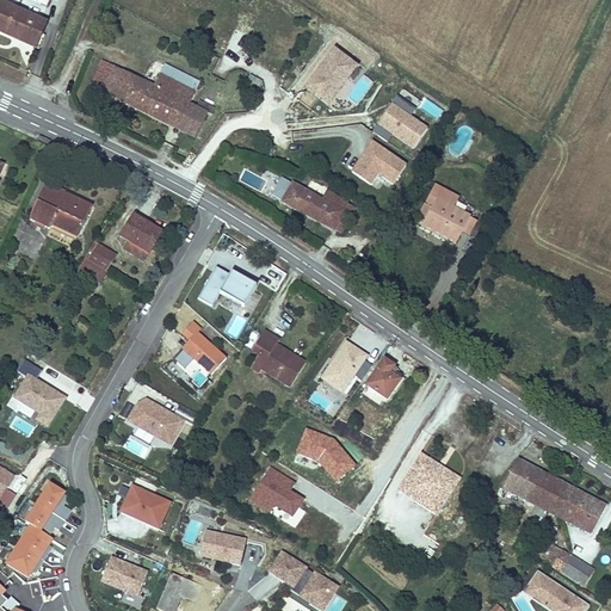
[(0,34),(12,39),(14,34),(34,42),(42,25),(0,6),(0,34)]
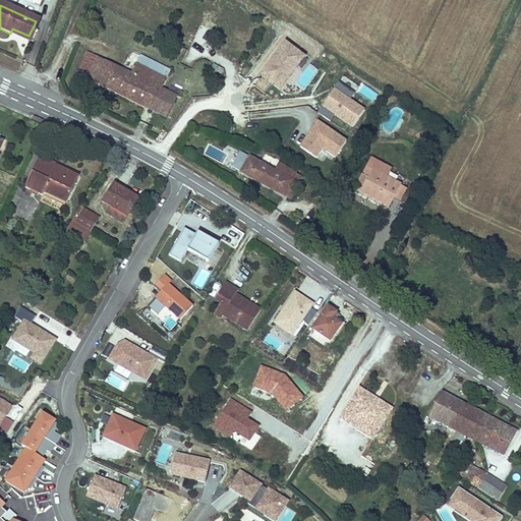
[(29,36),(12,29),(10,34),(26,41),(29,36)]
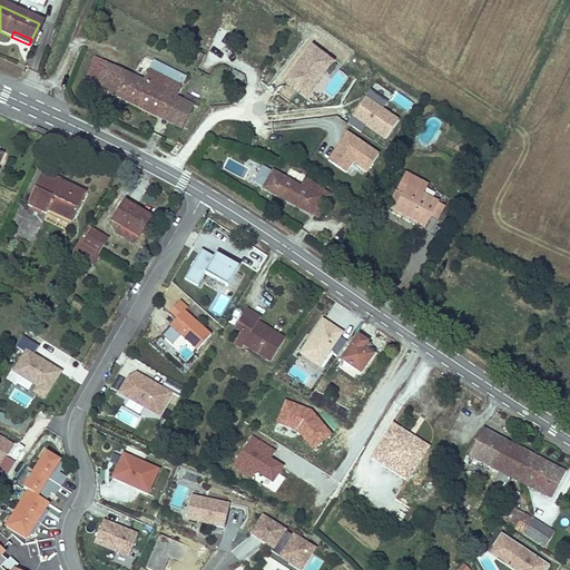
[(335,58),(312,40),(283,79),(307,97),(335,58)]
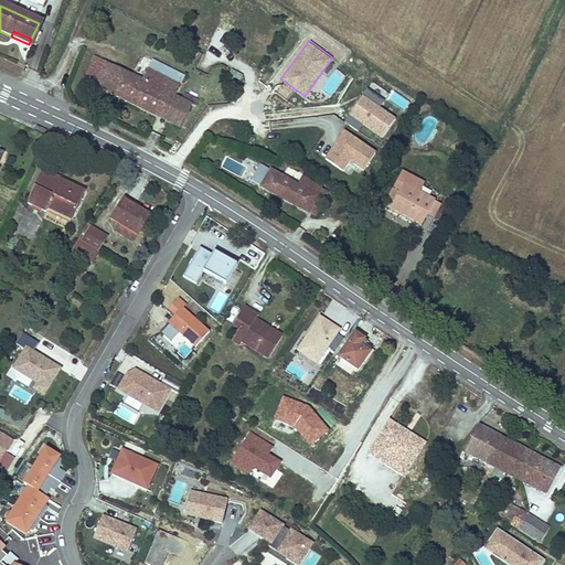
[(81,83),(158,119),(169,94),(178,98),(182,87),(149,72),(145,82),(92,59),(81,83)]
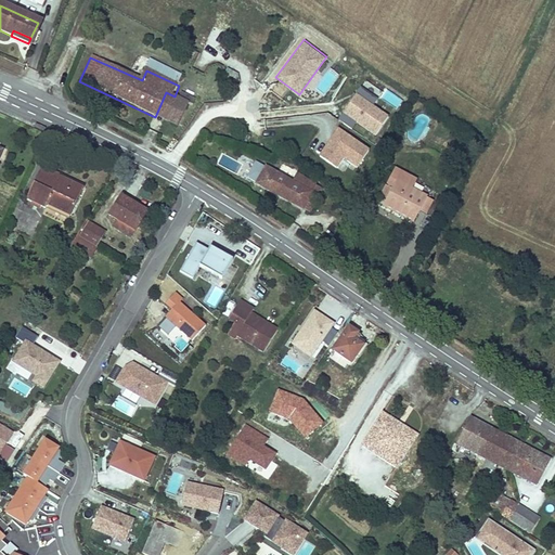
[(151,62),(146,71),(179,86),(183,76),(151,62)]
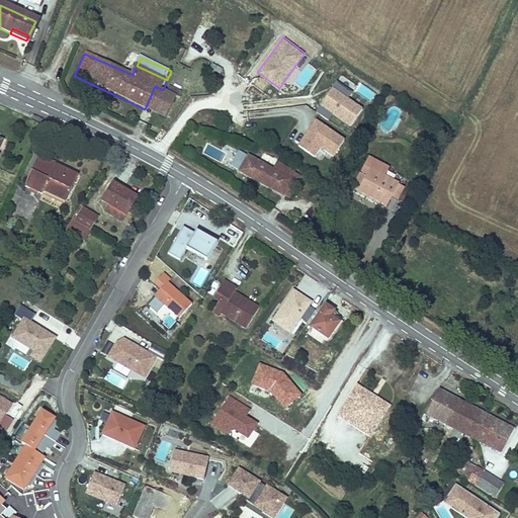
[(307,64),(294,82),(305,88),(317,70),(307,64)]
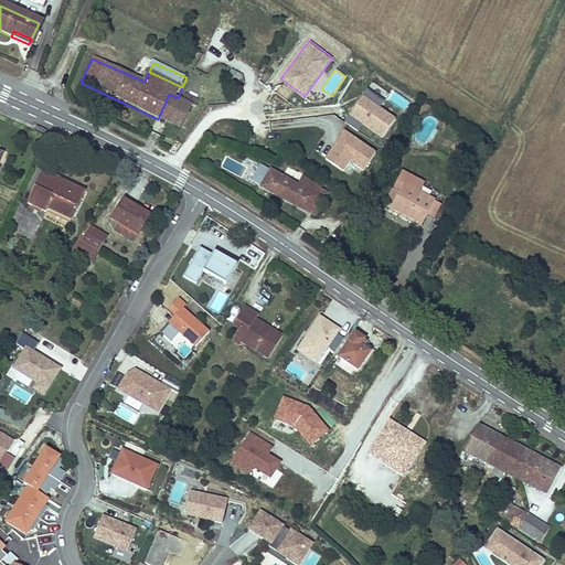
[(366,86),(362,93),(380,105),(384,98),(366,86)]
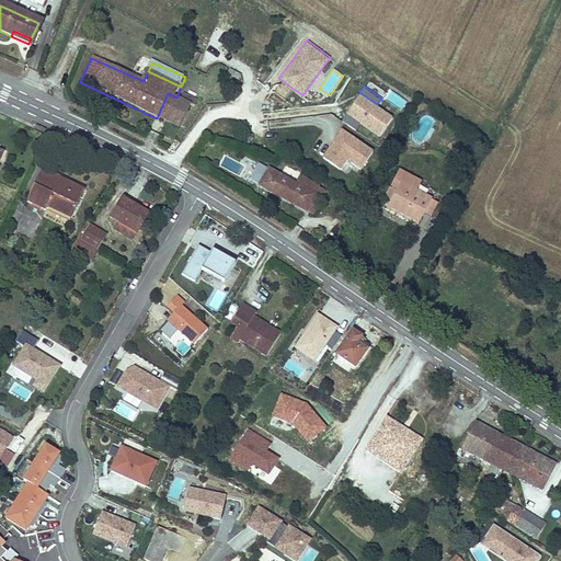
[(378,135),(392,114),(377,104),(359,92),(345,112),(361,122),(378,135)]
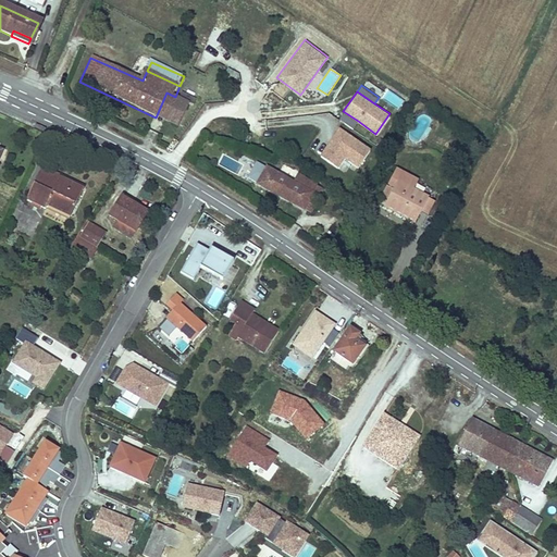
[(178,127),(189,103),(183,100),(175,97),(166,93),(156,118),(178,127)]
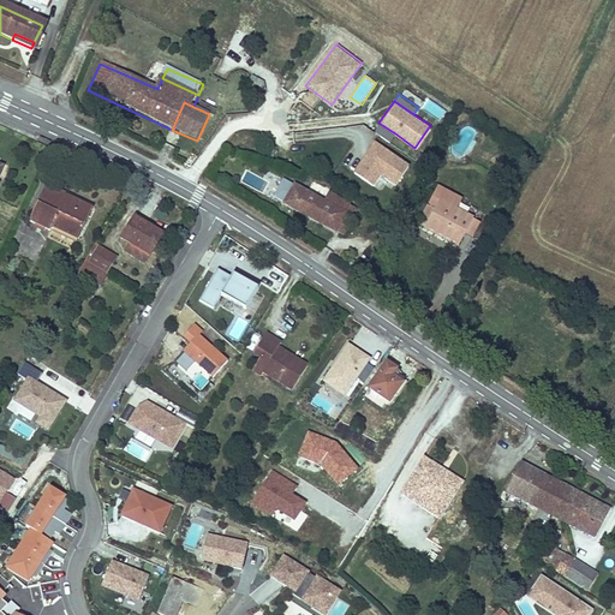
[(206,103),(202,111),(209,114),(218,118),(221,111),(206,103)]
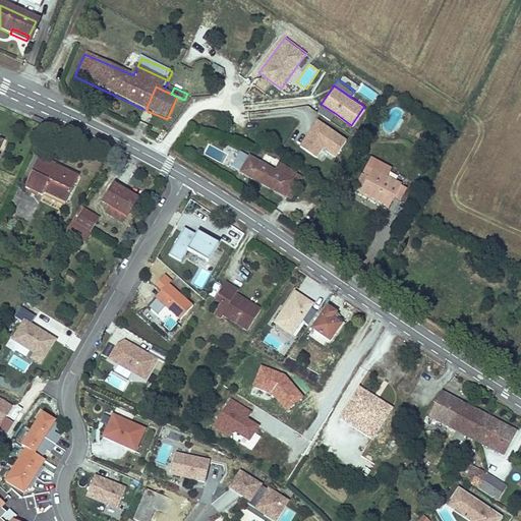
[(335,113),(321,104),(315,111),(330,121),(335,113)]
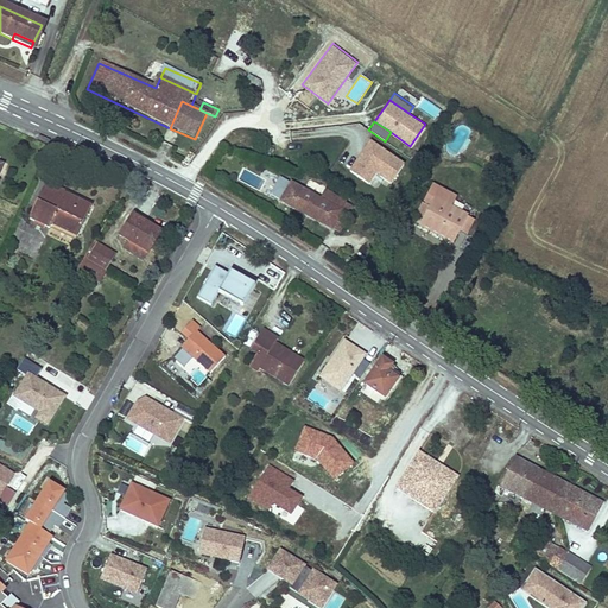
[(403,159),(369,137),(348,169),(367,182),(374,171),(390,181),(403,159)]
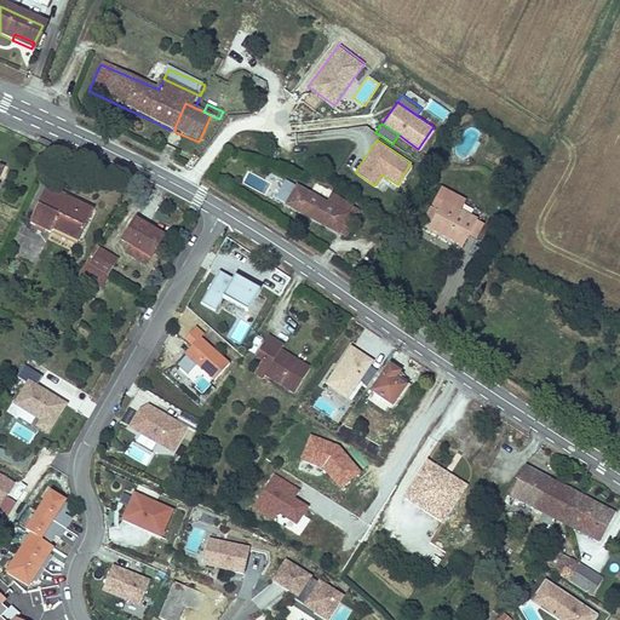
[(93,205),(46,182),(27,219),(49,229),(51,224),(78,237),(93,205)]
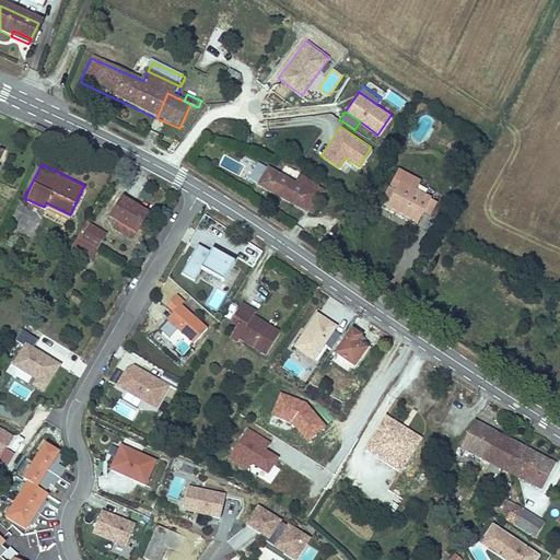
[(300,172),(295,181),(267,165),(258,182),(312,211),(326,186),(300,172)]
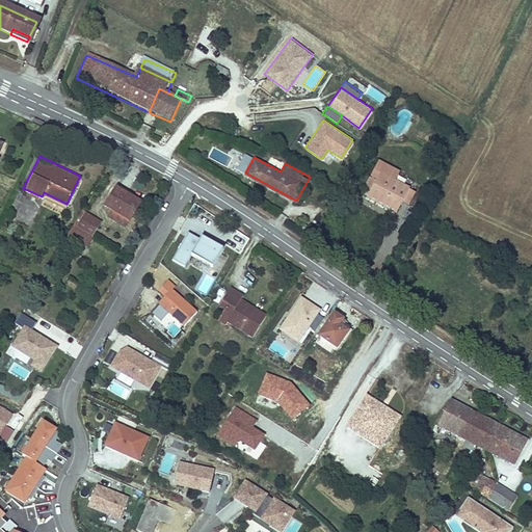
[(378,159),(369,178),(375,181),(380,169),(396,177),(399,169),(378,159)]
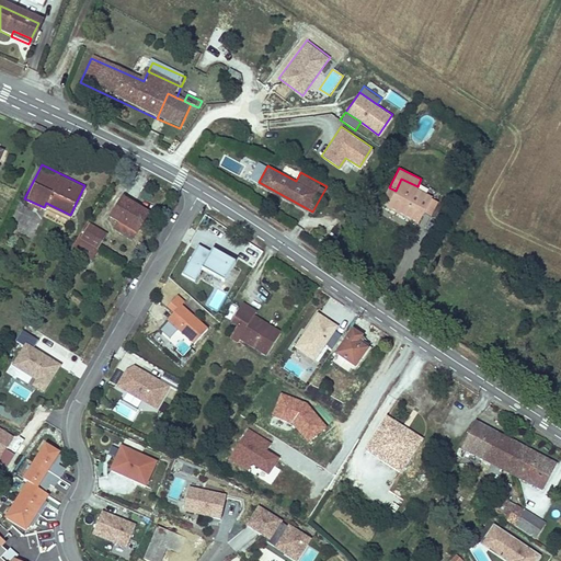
[(418,186),(401,179),(396,191),(391,198),(387,207),(418,222),(424,212),(431,216),(437,202),(431,198),(433,195),(418,186)]
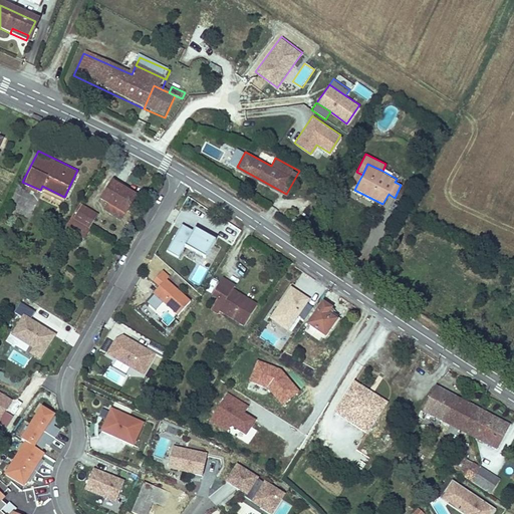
[(352,180),(358,182),(362,175),(356,172),(352,180)]
